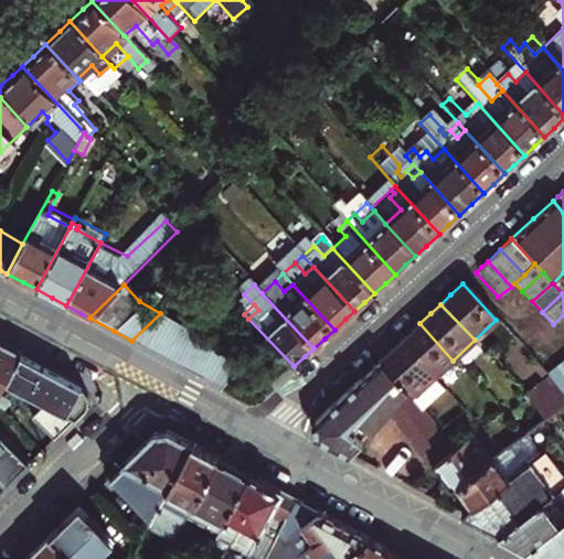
[(216,343),(160,313),(131,341),(169,361),(182,367),(221,389),(248,361),(216,343)]
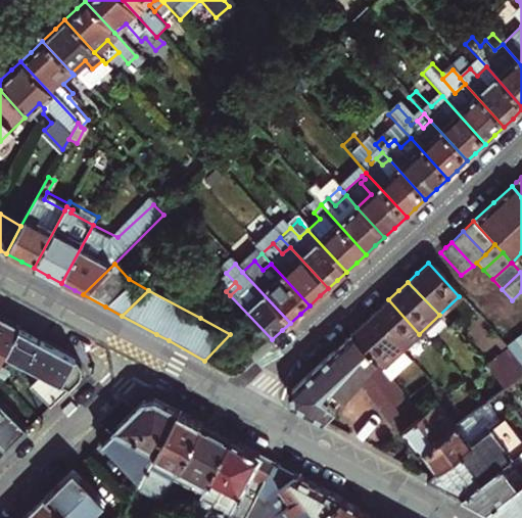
[(369,318),(399,352),(419,334),(388,299),(380,307),(369,318)]
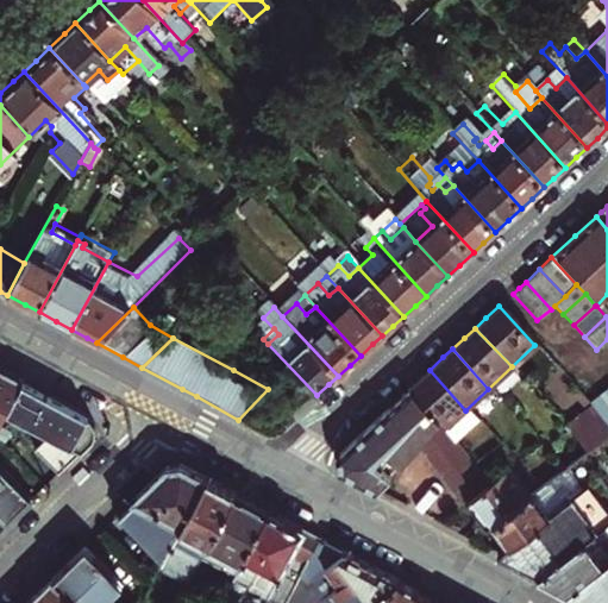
[(477,424),(465,410),(430,370),(419,379),(406,391),(434,422),(418,441),(430,457),(453,437),(457,443),(477,424)]
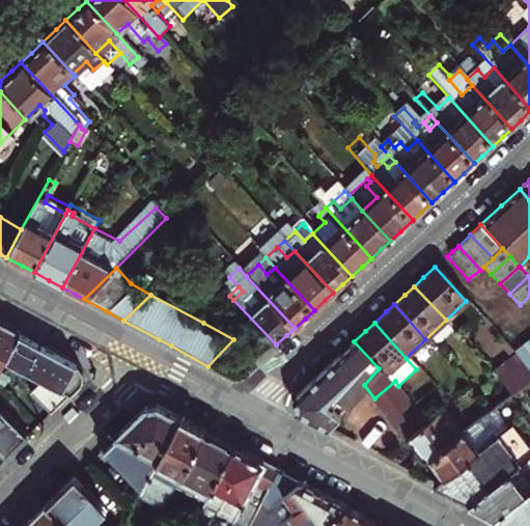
[(0,378),(7,366),(21,341),(3,333),(0,331),(0,378)]
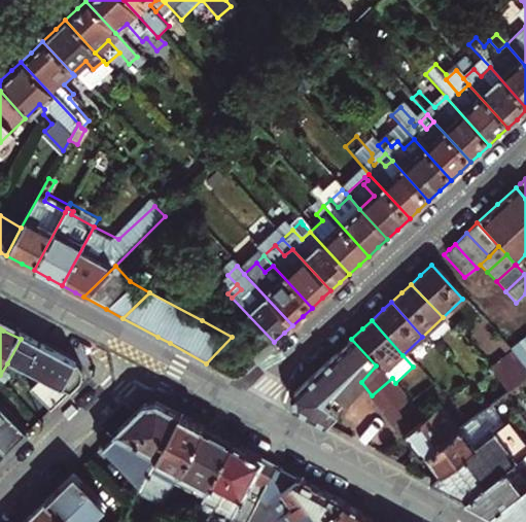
[(511,351),(525,372),(525,335),(509,348),(511,351)]
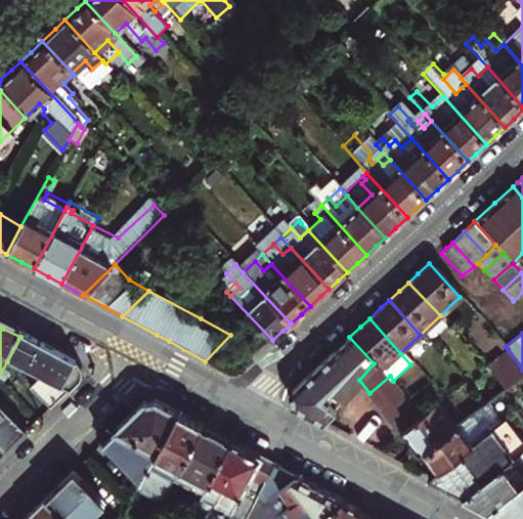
[(57,356),(20,337),(7,361),(42,379),(30,391),(52,416),(63,404),(82,387),(78,368),(57,356)]
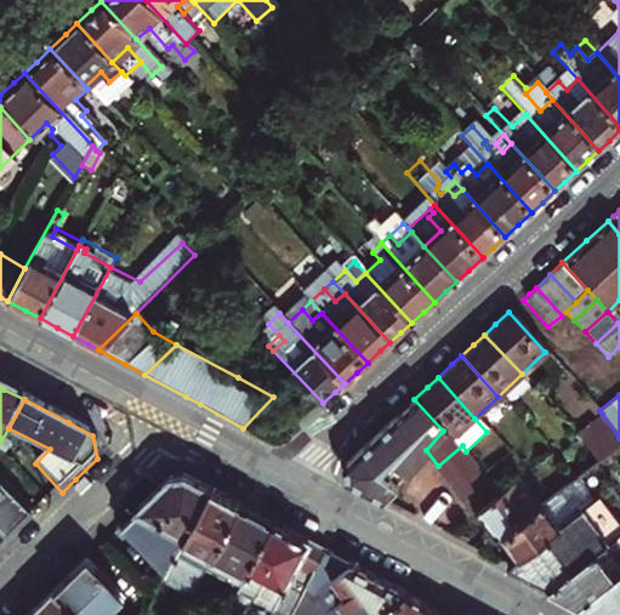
[(382,500),(426,450),(443,431),(414,399),(340,467),(345,479),(364,490),(382,500)]
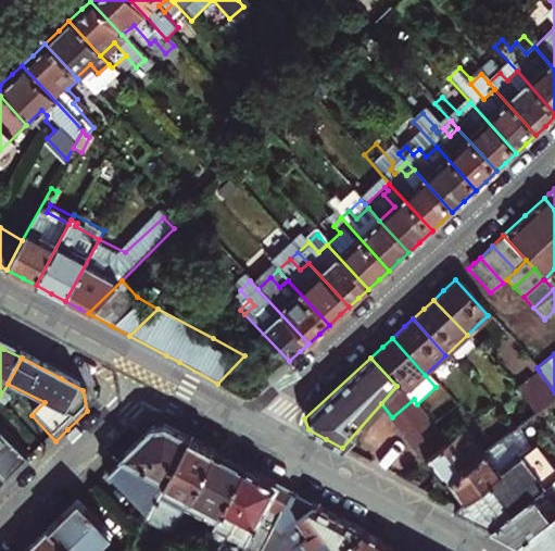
[(535,414),(553,401),(554,399),(554,392),(539,371),(516,389),(535,414)]
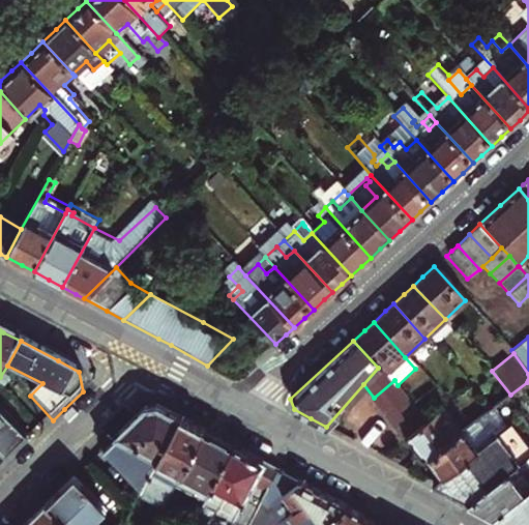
[(394,380),(374,398),(385,412),(406,395),(398,385),(394,380)]
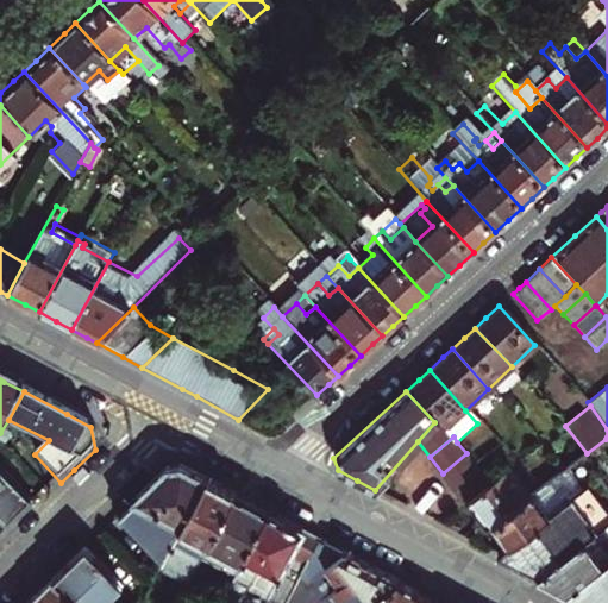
[(581,458),(589,469),(607,453),(607,441),(606,439),(587,453),(581,458)]
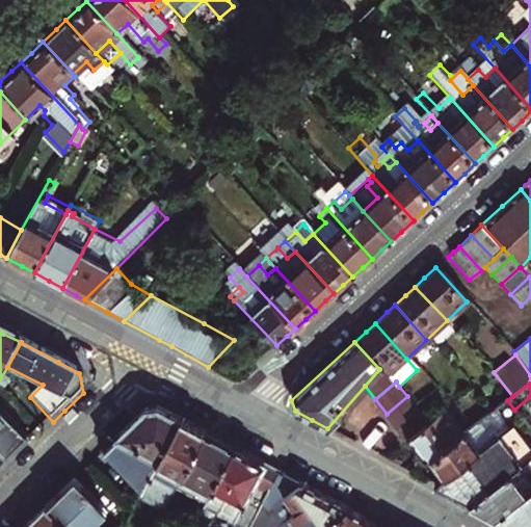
[(387,414),(397,426),(419,410),(416,406),(407,396),(387,414)]
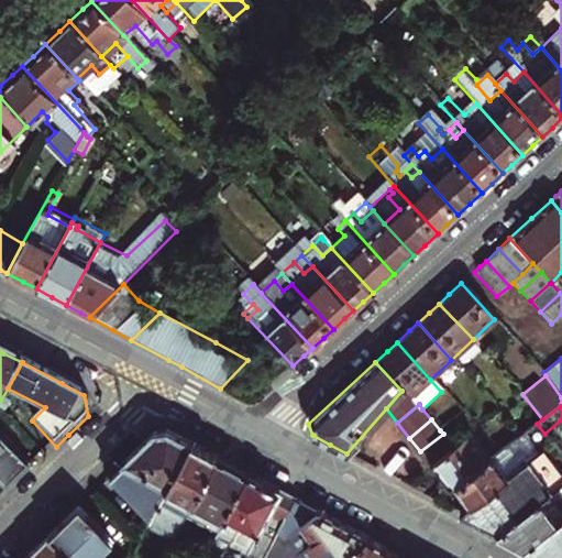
[(454,447),(443,434),(420,451),(431,466),(450,490),(454,487),(491,458),(471,434),(454,447)]
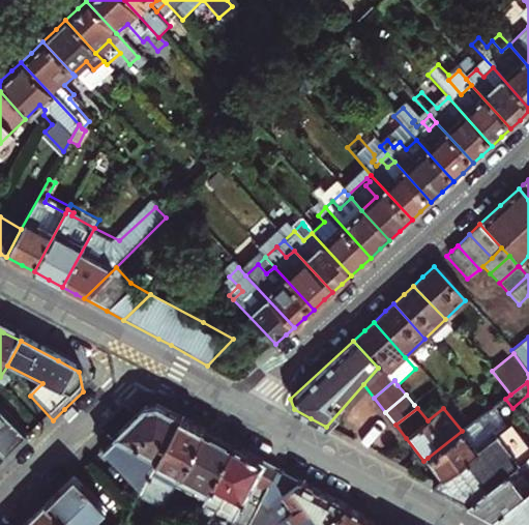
[(106,455),(144,495),(180,427),(165,418),(151,411),(117,444),(106,455)]
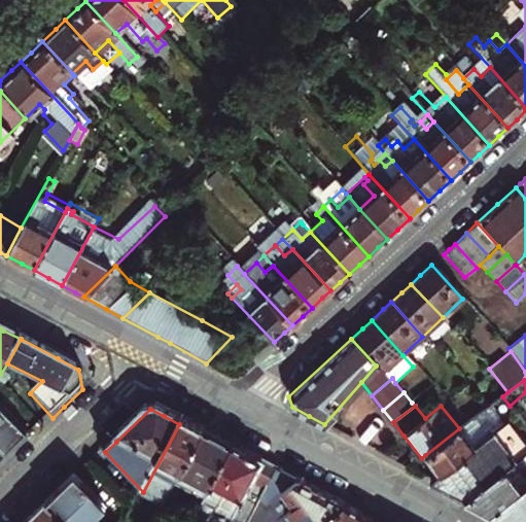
[(1,411),(0,412),(0,455),(6,462),(16,453),(30,440),(1,411)]
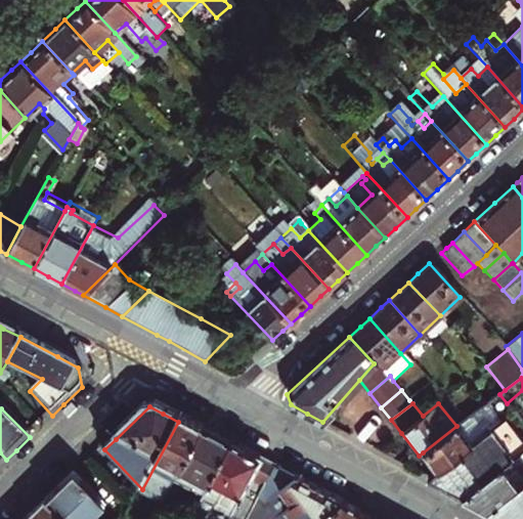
[(490,429),(476,412),(471,416),(484,434),(490,429)]
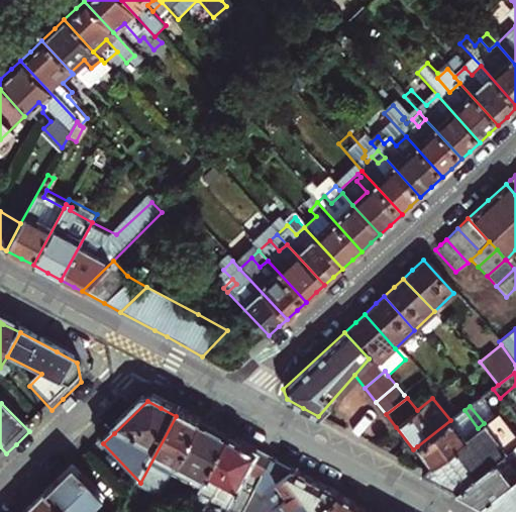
[(465,410),(450,420),(417,446),(424,455),(430,464),(478,428),(465,410)]
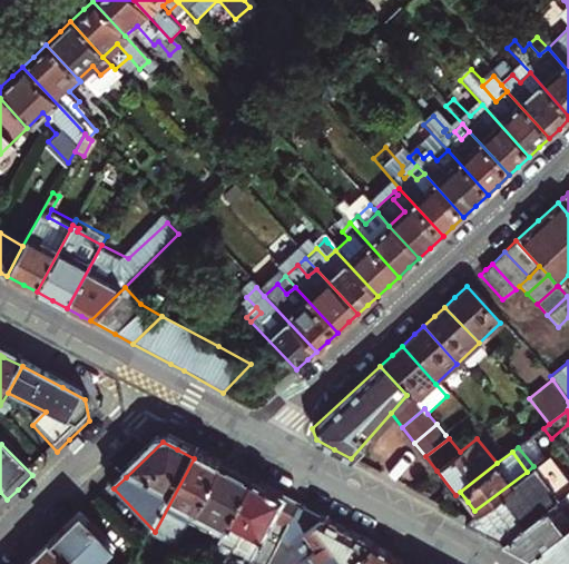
[(533,466),(527,472),(474,511),(463,520),(483,530),(502,541),(553,503),(568,491),(568,478),(550,454),(533,466)]
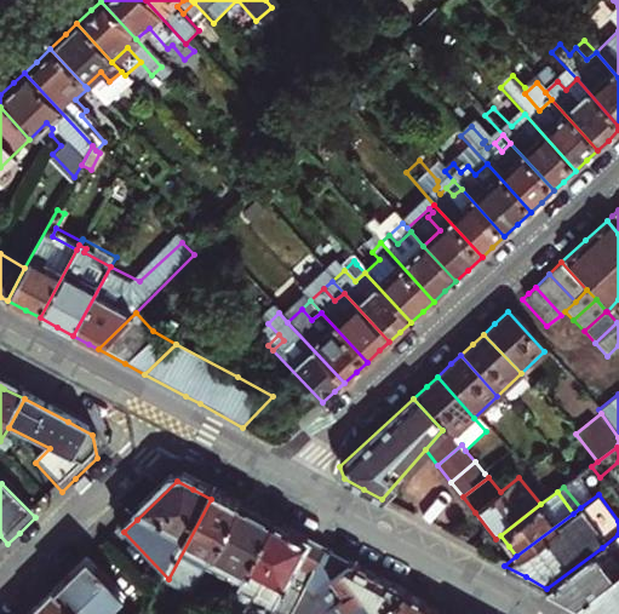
[(211,499),(168,579),(158,600),(152,612),(155,613),(161,613),(173,592),(181,596),(195,572),(208,578),(212,571),(223,552),(242,516),(224,506),(211,499)]
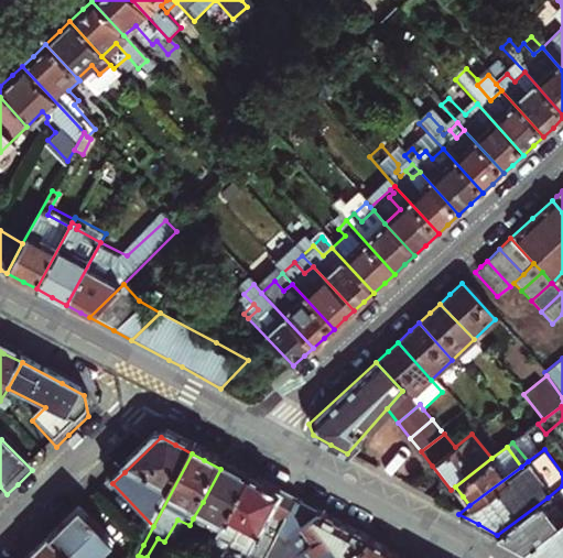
[(220,469),(203,502),(234,518),(249,484),(233,476),(220,469)]
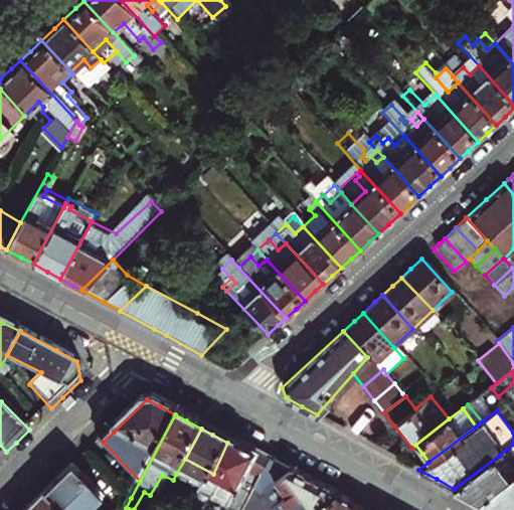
[(185,459),(176,474),(194,484),(192,489),(201,495),(194,508),(196,509),(210,509),(248,509),(273,466),(245,452),(227,443),(213,474),(185,459)]
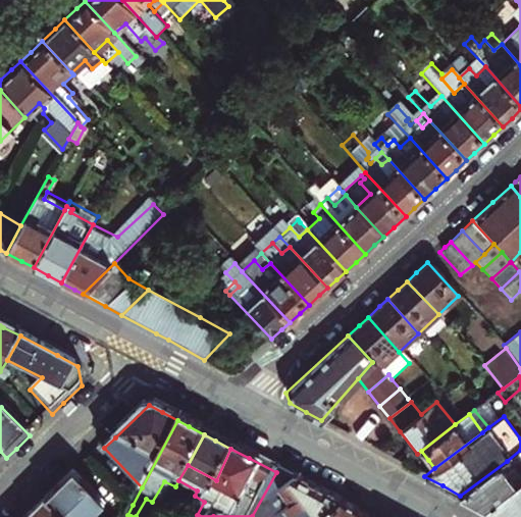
[(485,509),(520,482),(520,479),(507,461),(460,496),(475,503),(485,509)]
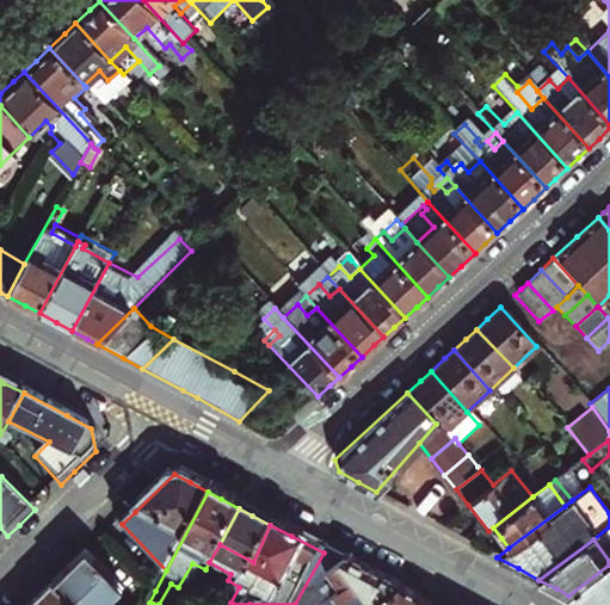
[(324,553),(295,604),(389,604),(402,596),(356,570),(324,553)]
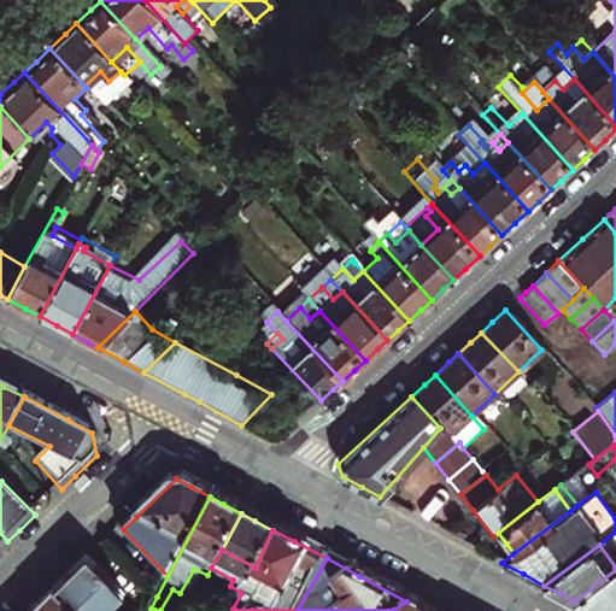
[(57,593),(72,610),(113,610),(123,603),(87,564),(74,577),(57,593)]
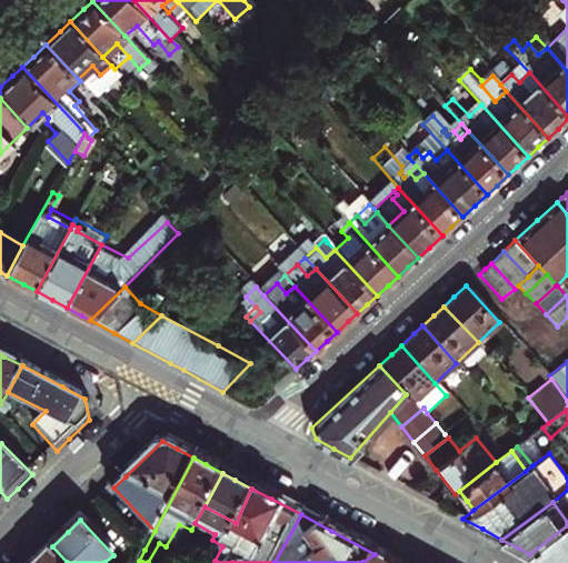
[(178,554),(191,530),(179,524),(166,546),(178,554)]
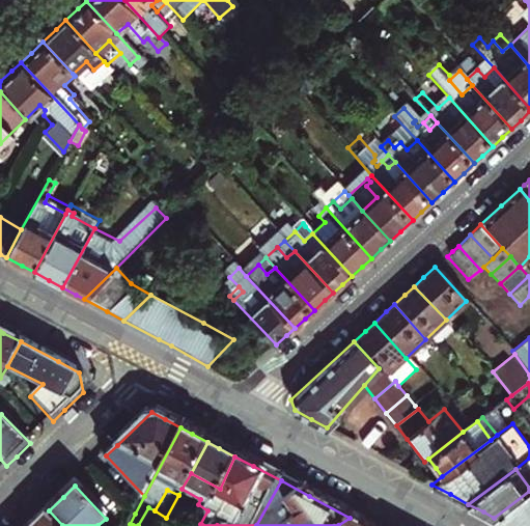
[(529,525),(529,491),(494,518),(507,525),(529,525)]
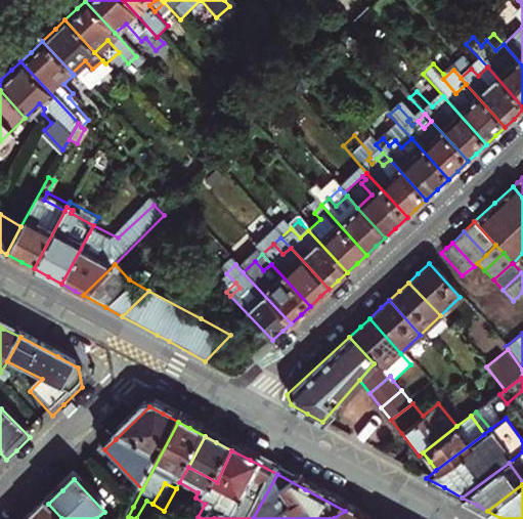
[(37,514),(33,518),(61,518),(48,504),(37,514)]
